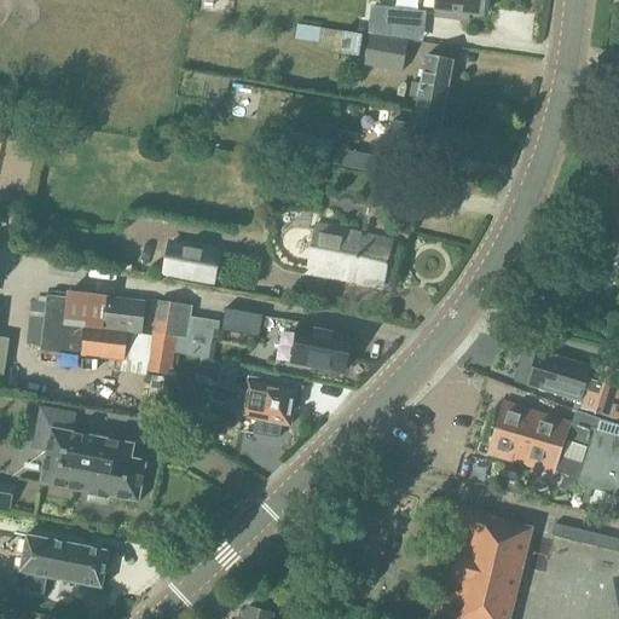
[(484,18),(485,0),(434,0),(433,12),(437,13),(435,21),(468,24),(469,17),(484,18)]
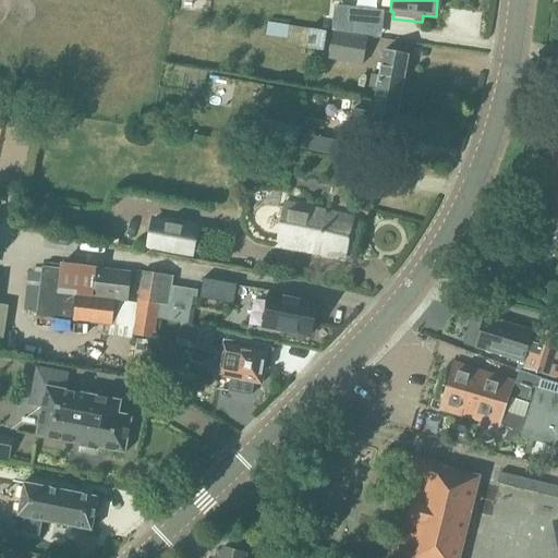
[(305,46),(307,29),(275,24),(274,36),(287,38),(286,44),(305,46)]
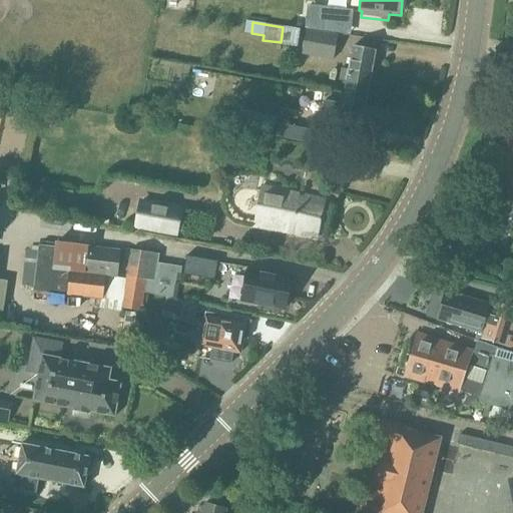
[(297,48),(300,31),(284,28),(281,46),(297,48)]
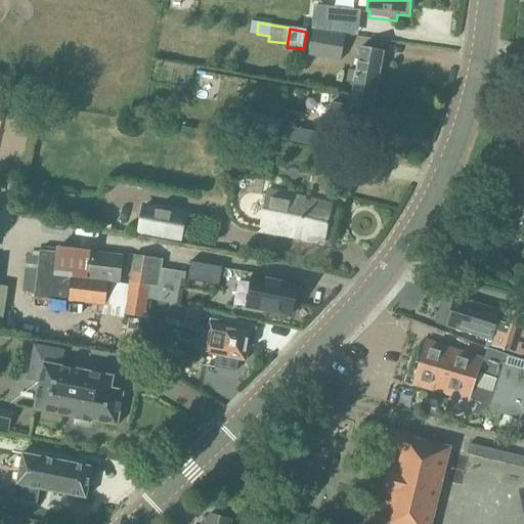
[(344,37),(311,32),(308,55),(340,60),(344,37)]
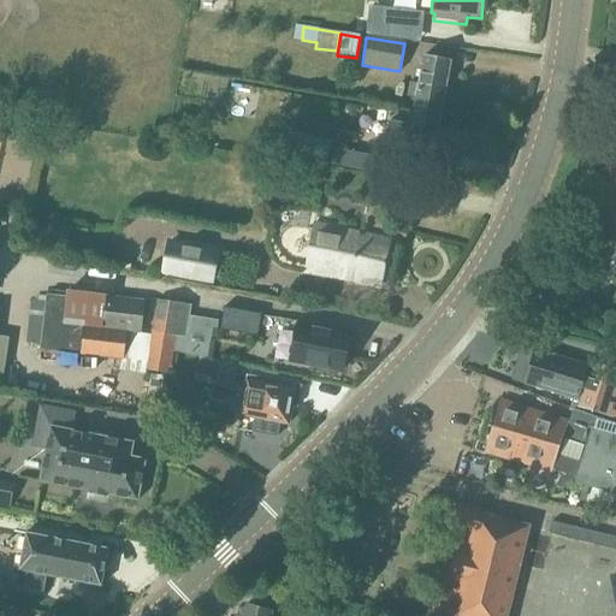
[(440,118),(445,95),(451,63),(422,57),(412,112),(440,118)]
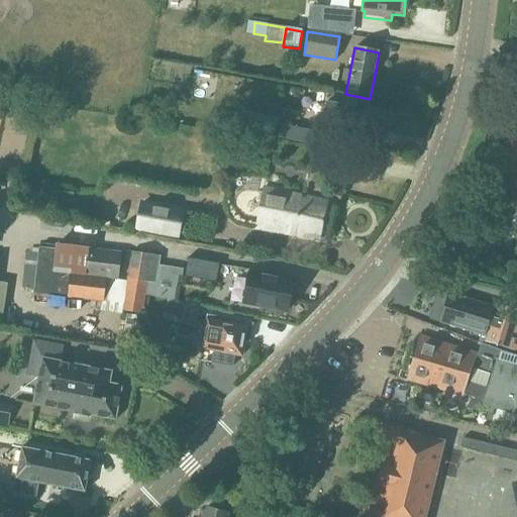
[(368,107),(370,99),(345,94),(342,105),(327,102),(324,120),(385,133),(389,111),(368,107)]
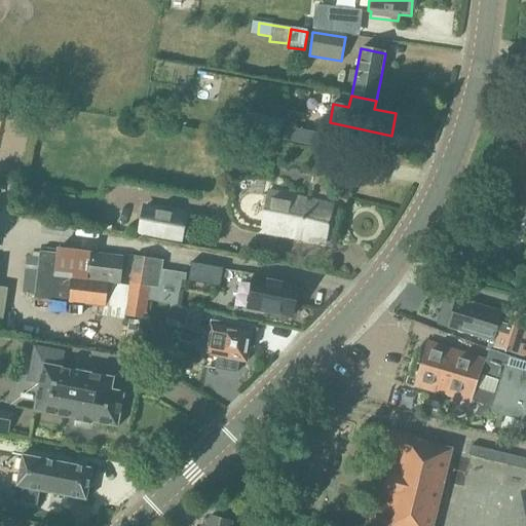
[(262,115),(258,134),(279,138),(284,119),(262,115)]
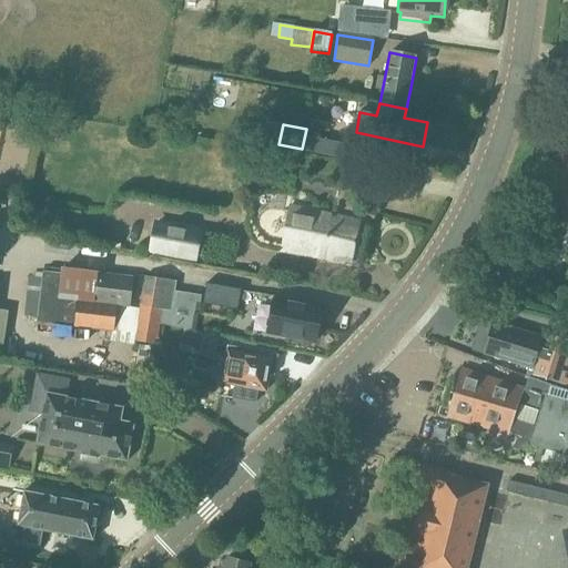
[(290,209),(281,252),(351,267),(359,223),(290,209)]
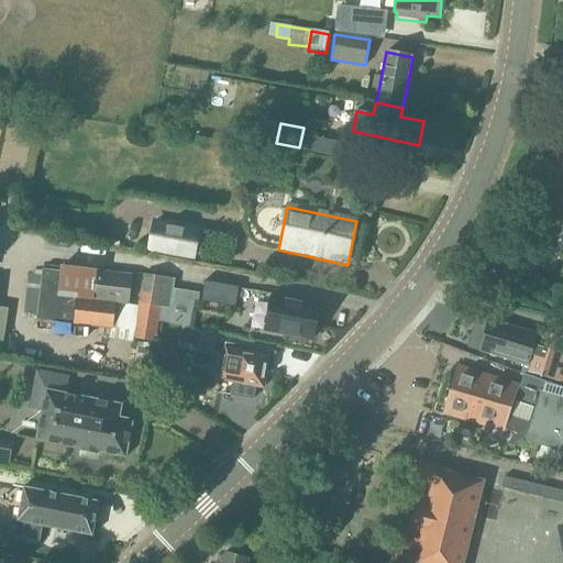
[(194,261),(200,228),(153,219),(146,251),(194,261)]
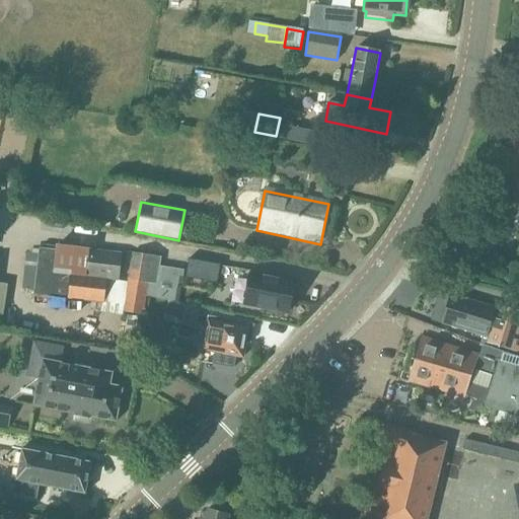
[(122,254),(56,246),(56,251),(39,248),(38,255),(24,253),(20,290),(32,292),(32,295),(104,305),(107,281),(119,282),(122,254)]
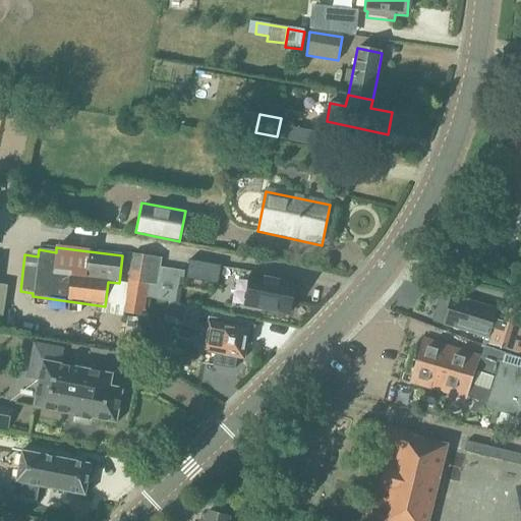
[(176,301),(181,269),(161,266),(162,257),(133,253),(124,313),(145,316),(148,297),(176,301)]
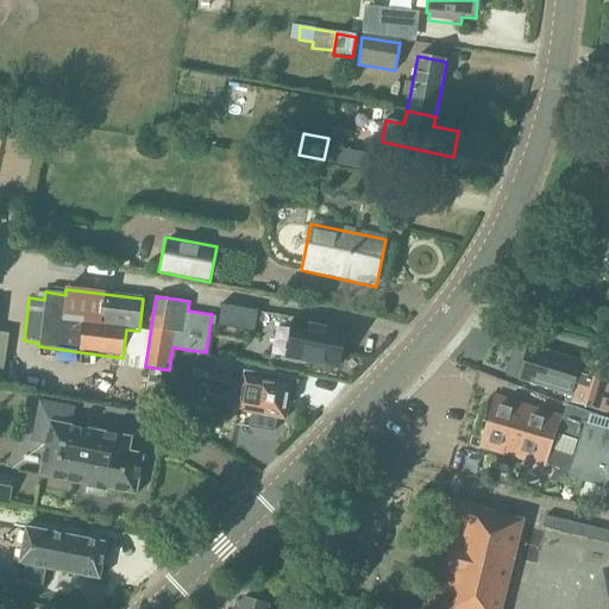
[(255,333),(259,311),(221,303),(217,326),(255,333)]
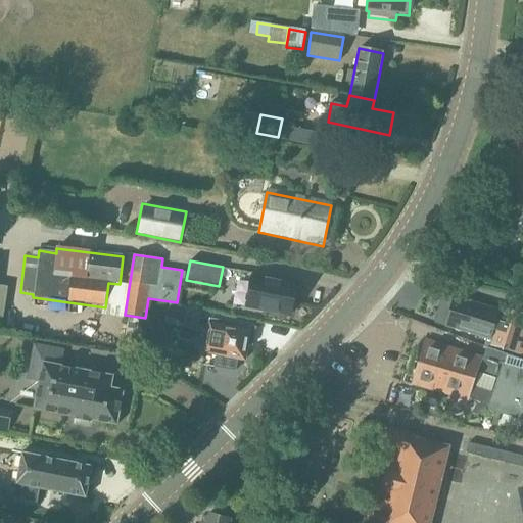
[(251,275),(244,306),(267,312),(267,315),(285,318),(285,316),(290,317),(296,284),(251,275)]
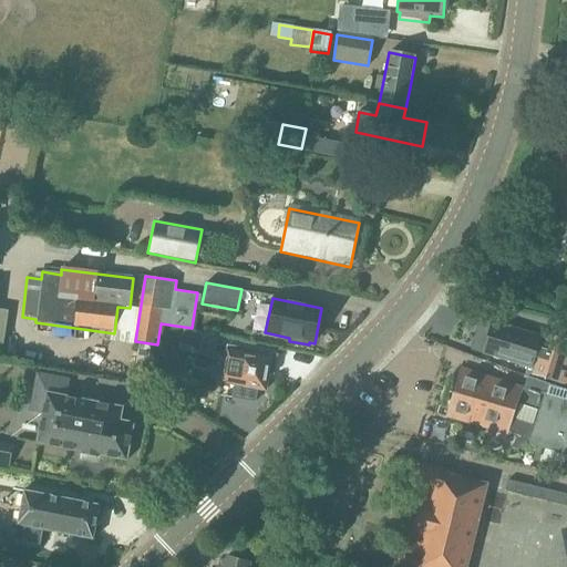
[(484,329),(483,333),(484,333),(488,334),(488,337),(483,353),(484,353),(535,370),(534,370),(533,374),(534,375),(566,385),(566,340),(546,334),(545,339),(542,338),(542,337),(494,322),(494,321),(488,320),(487,319),(484,329)]
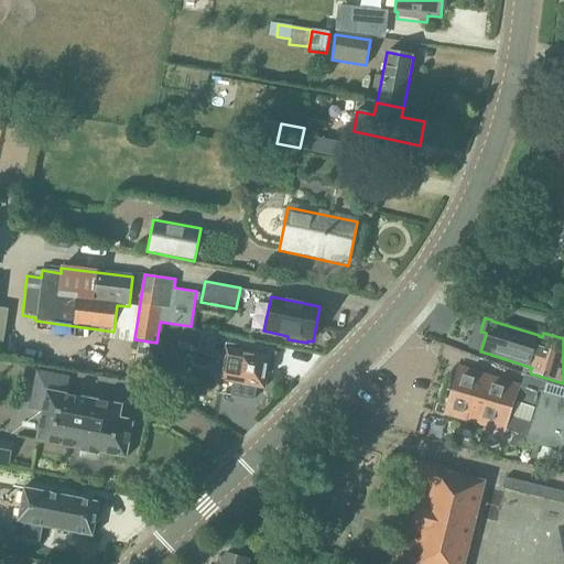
[(212,356),(215,334),(204,332),(196,354),(212,356)]
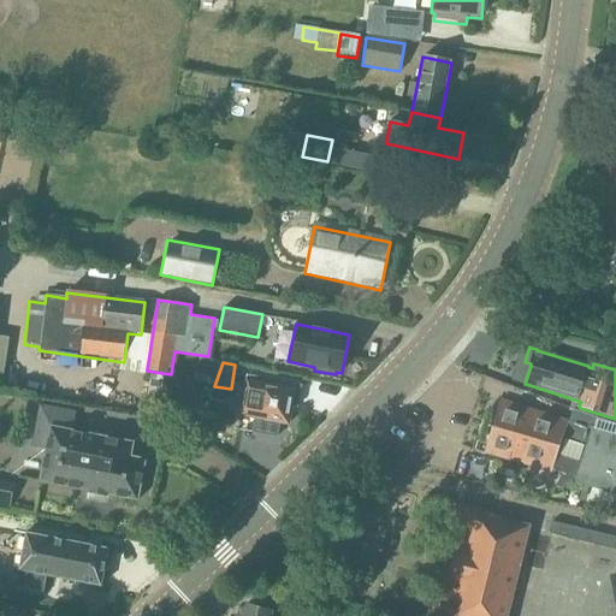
[(301,388),(261,380),(261,384),(246,381),(240,416),(255,420),(252,433),(277,438),(280,424),(289,426),(292,406),(297,407),(301,388)]
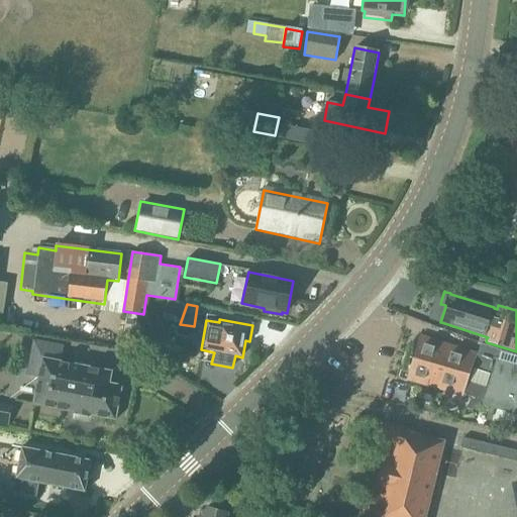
[(462,396),(475,353),(423,338),(410,380),(462,396)]
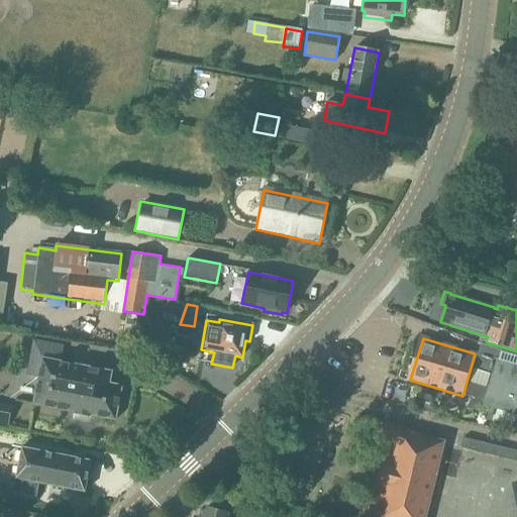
[(33,339),(26,376),(38,378),(33,406),(115,420),(122,386),(109,384),(112,372),(61,362),(64,345),(33,339)]
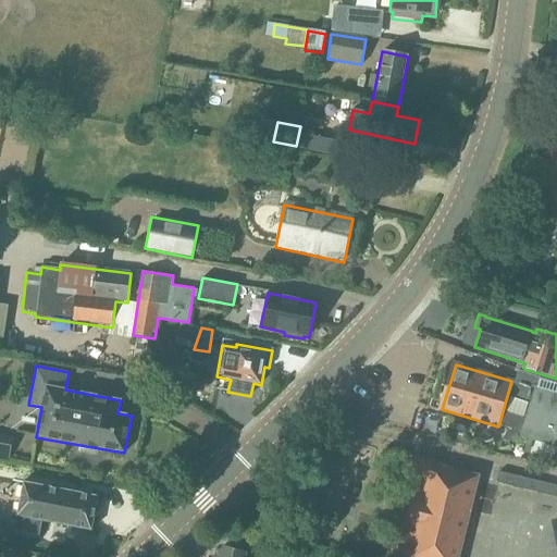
[(556,384),(539,379),(519,435),(556,447),(553,467),(556,468),(556,384)]
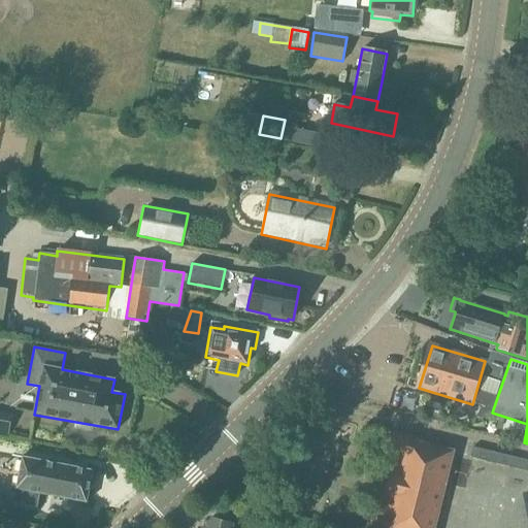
[(426,447),(421,446),(422,441),(391,433),(387,453),(394,455),(389,476),(378,473),(374,491),(385,493),(380,514),(372,512),(367,527),(432,527),(453,452),(450,451),(450,449),(427,443),(426,447)]
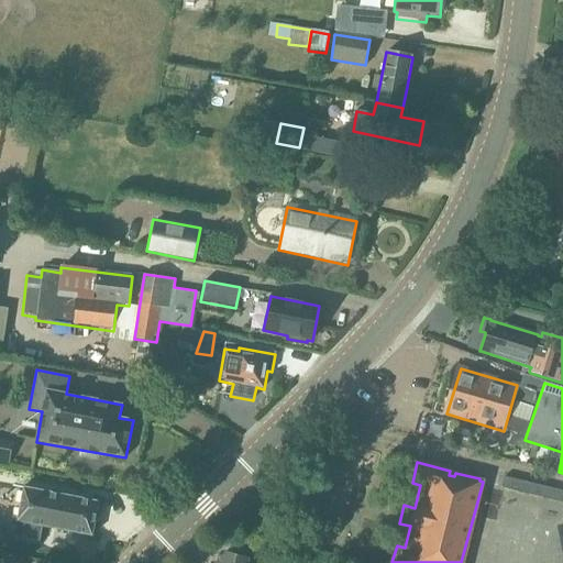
[(562,501),(562,490),(504,476),(501,487),(562,501)]
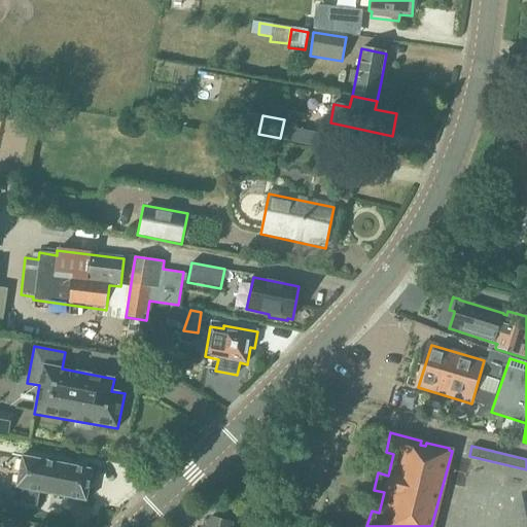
[(86,502),(93,469),(23,456),(13,501),(37,505),(39,493),(86,502)]
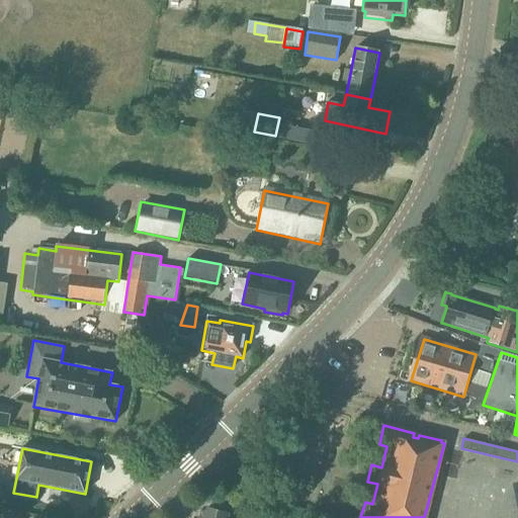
[(227,517),(228,515),(207,509),(204,517),(227,517)]
